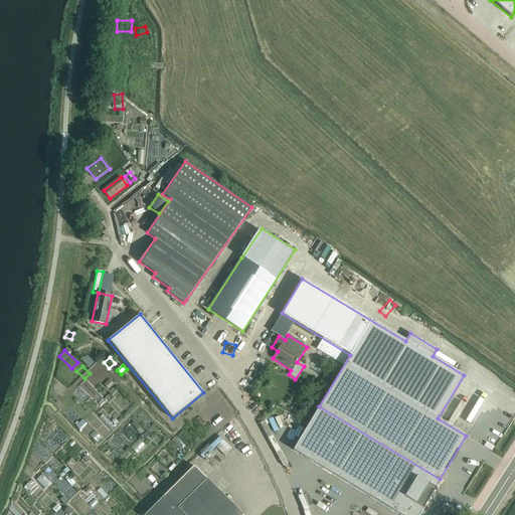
[(123,411),(136,398),(128,389),(135,382),(130,377),(111,394),(114,397),(111,400),(113,403),(110,406),(112,409),(117,404),(123,411)]
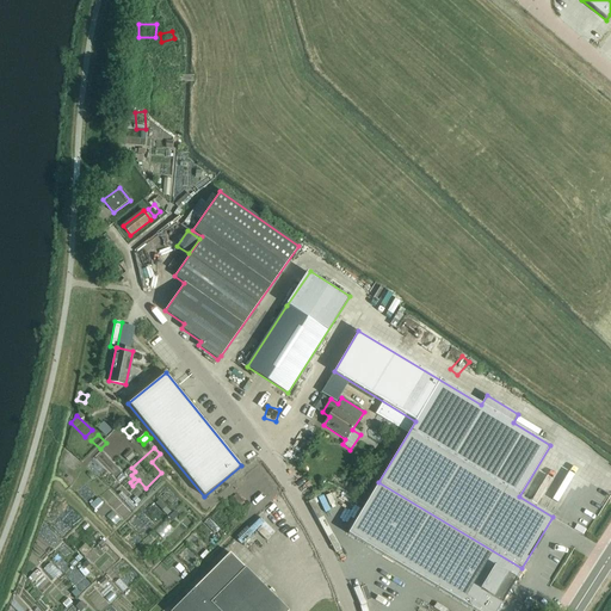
[(128,466),(135,460),(130,454),(123,460),(128,466)]
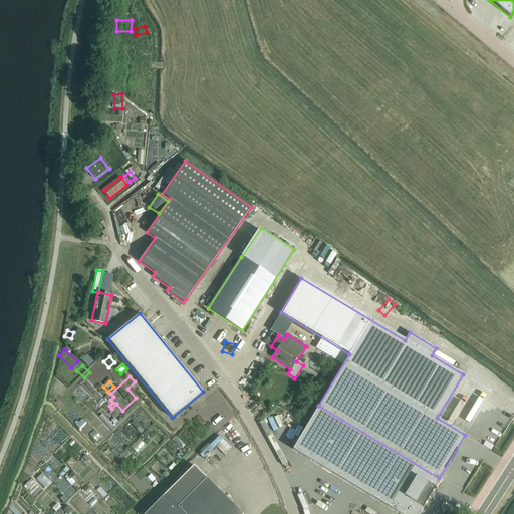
[(91,399),(84,402),(90,412),(96,409),(91,399)]
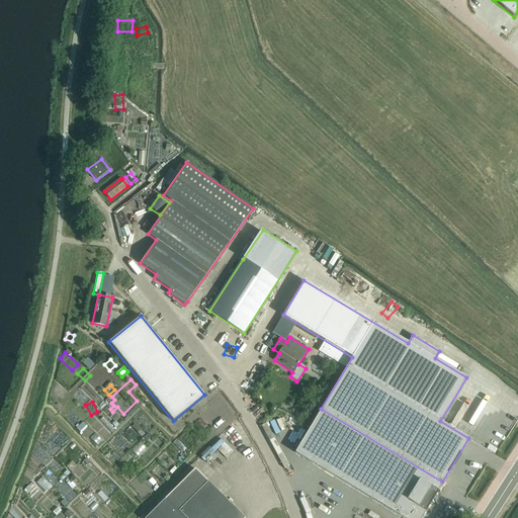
[(280,405),(277,414),(292,419),(295,411),(280,405)]
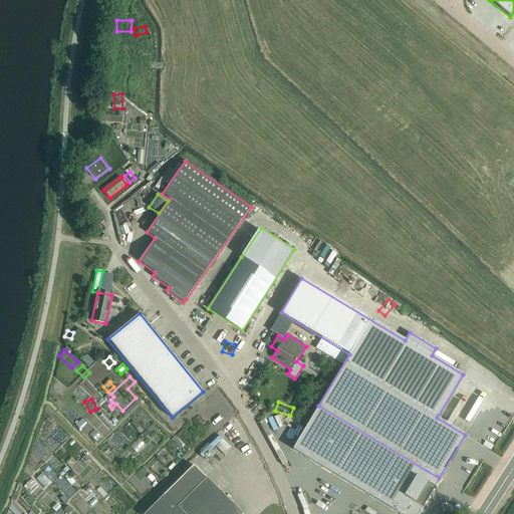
[(401,513),(417,513),(439,478),(318,406),(292,449),(401,513)]
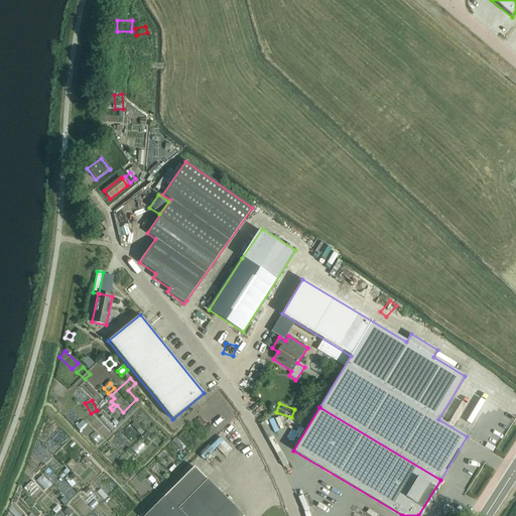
[(101,431),(105,437),(109,434),(93,414),(85,420),(97,435),(101,431)]
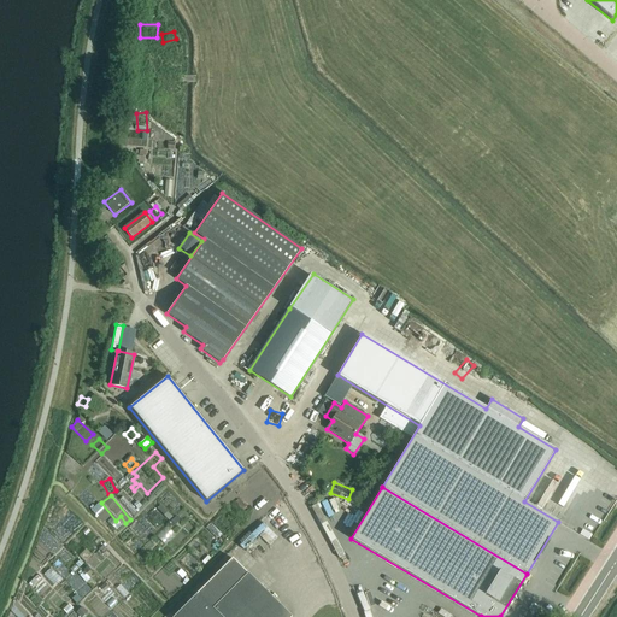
[(121,495),(117,501),(124,505),(128,499),(121,495)]
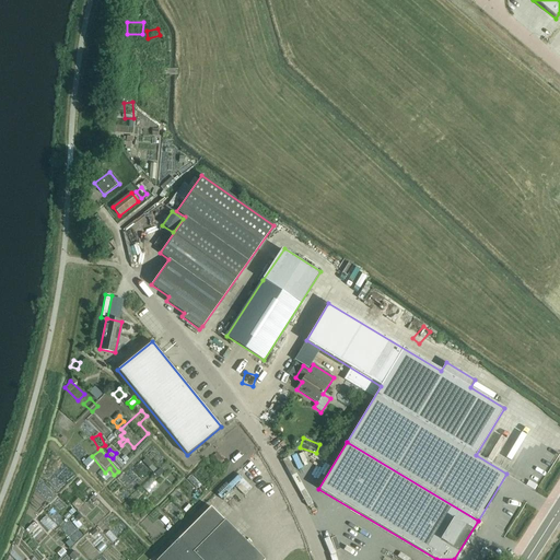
[(82,464),(88,471),(95,466),(90,458),(82,464)]
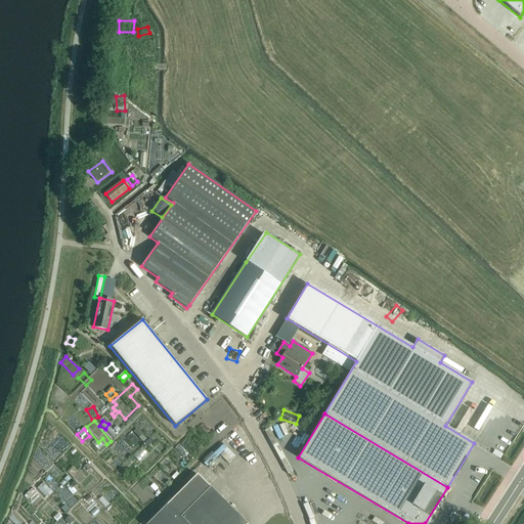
[(191,431),(178,445),(192,459),(206,444),(191,431)]
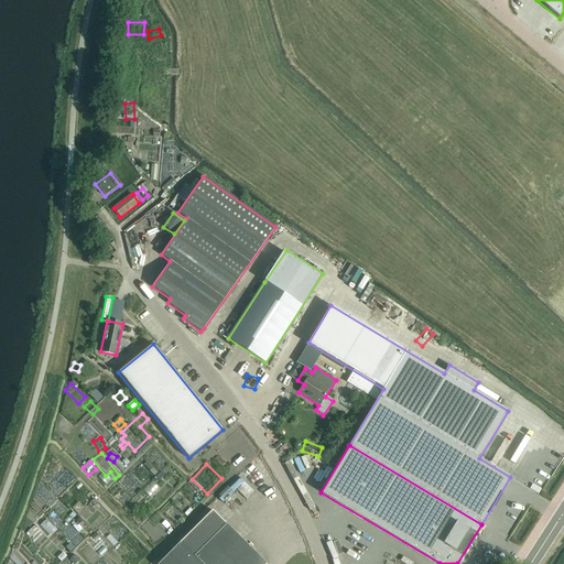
[(148,465),(143,467),(151,478),(155,476),(148,465)]
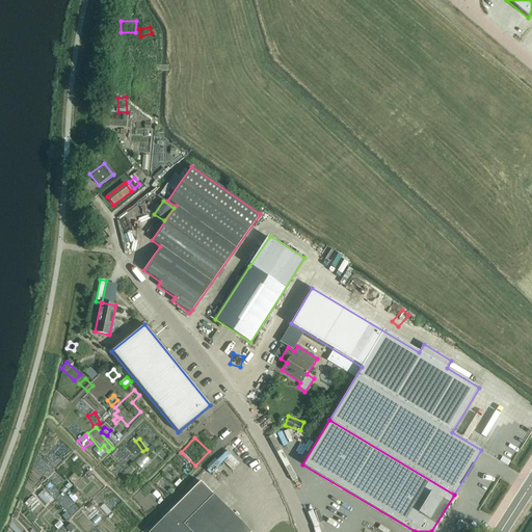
[(125,451),(134,460),(142,452),(133,444),(125,451)]
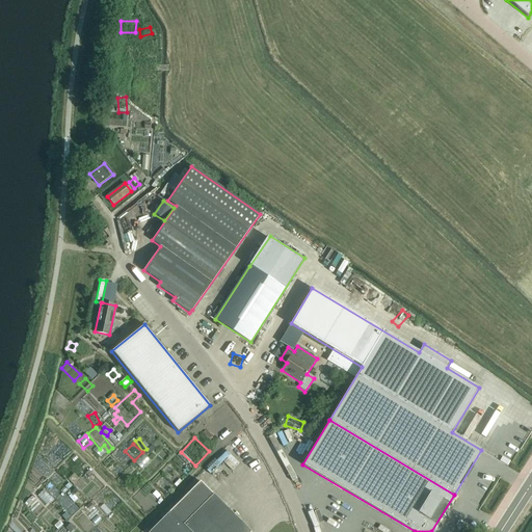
[(97,448),(90,453),(98,461),(104,455),(97,448)]
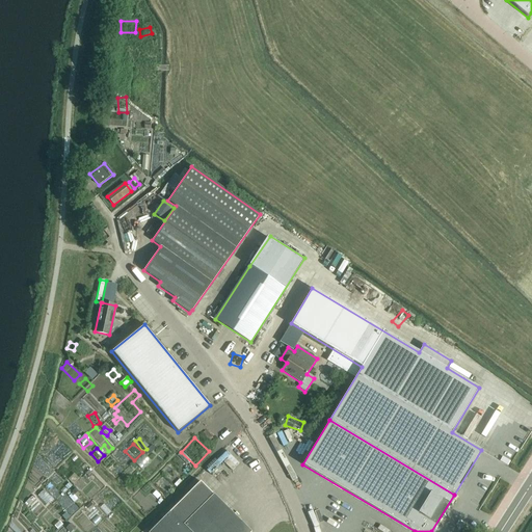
[(68,478),(81,466),(74,457),(60,471),(68,478)]
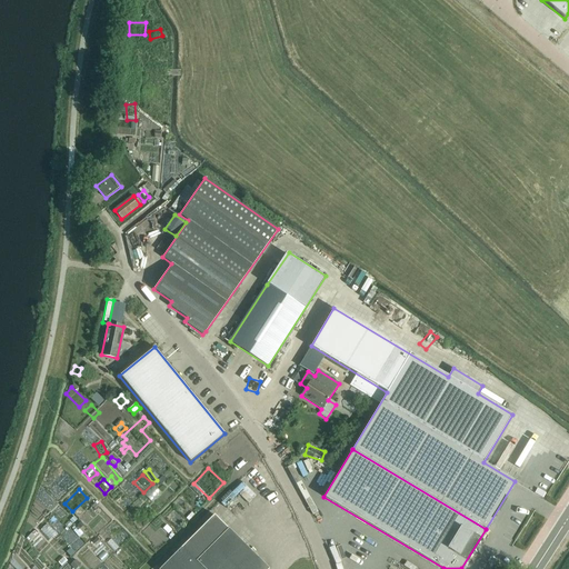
[(539,498),(545,501),(549,492),(543,489),(539,498)]
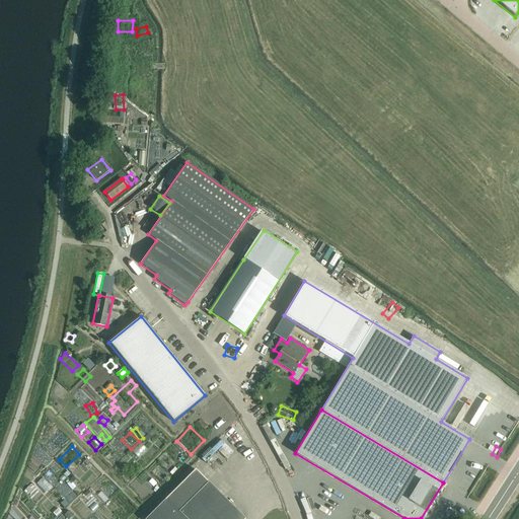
[(53,461),(59,455),(56,451),(49,457),(53,461)]
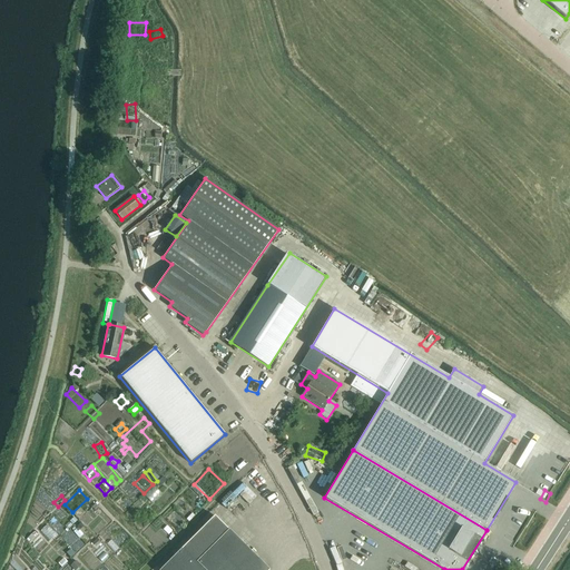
[(180,519),(189,510),(180,500),(170,509),(180,519)]
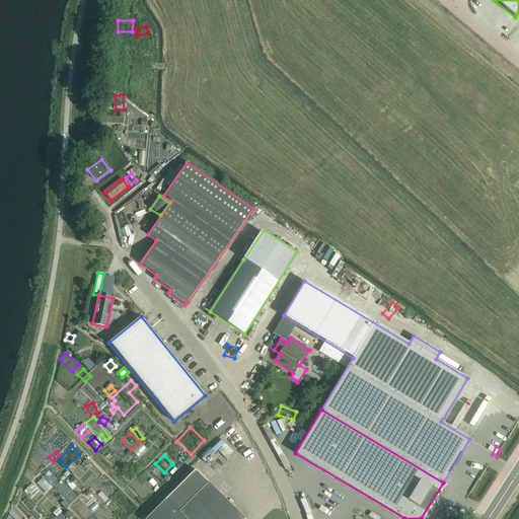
[(79,470),(86,461),(83,458),(75,466),(79,470)]
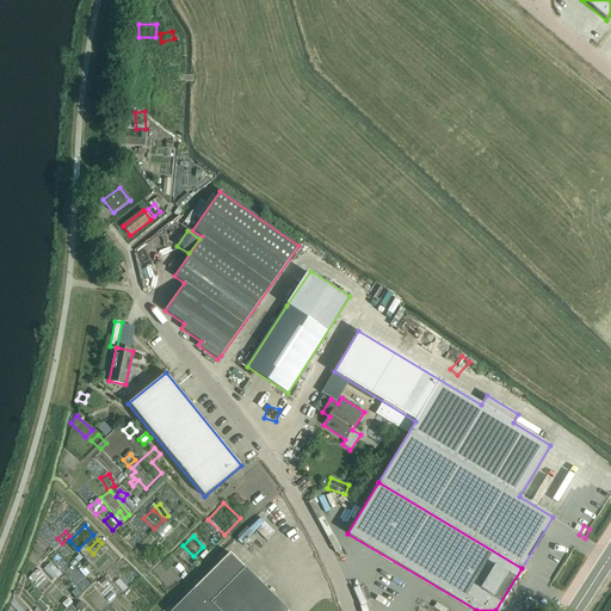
[(61,560),(67,551),(61,548),(55,555),(61,560)]
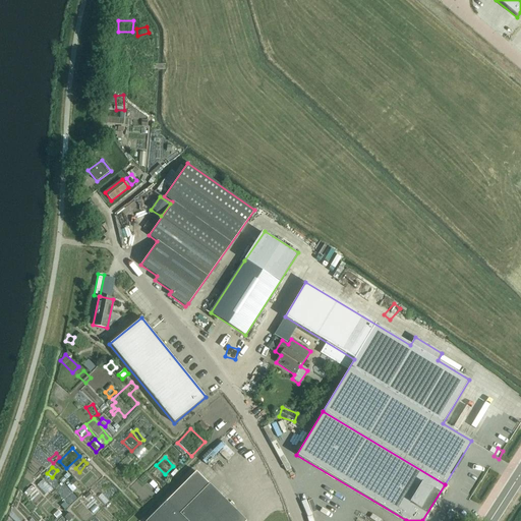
[(146,520),(244,520),(245,520),(195,471),(146,520)]
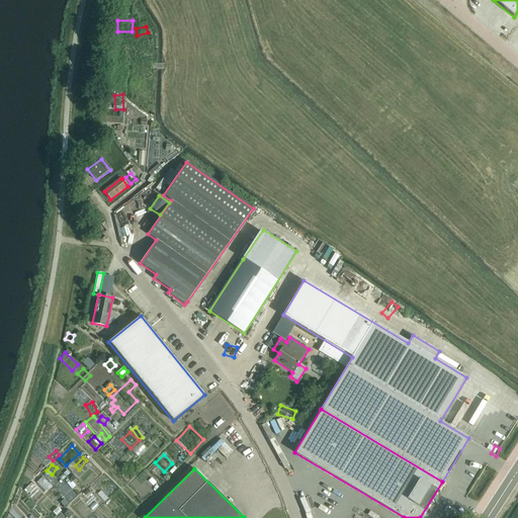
[(58,480),(63,477),(59,470),(53,473),(58,480)]
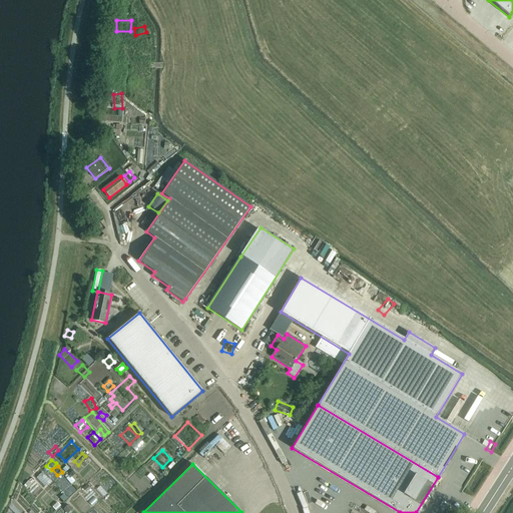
[(54,512),(57,512),(60,507),(55,504),(52,512),(54,512)]
